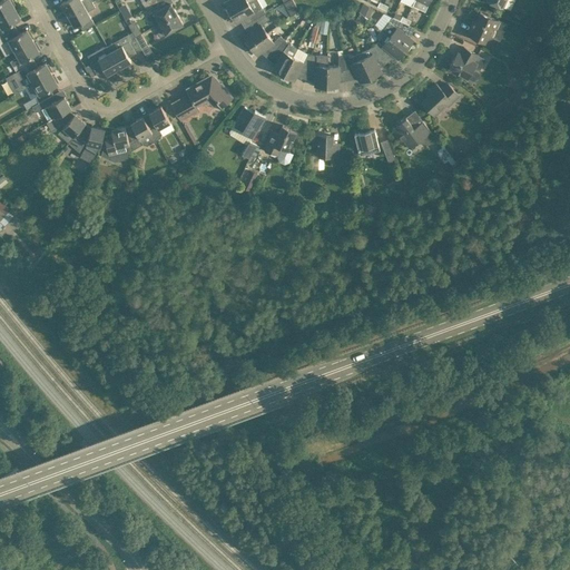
[(0,0),(0,15),(15,7),(13,5),(15,3),(12,0),(1,0),(0,0)]
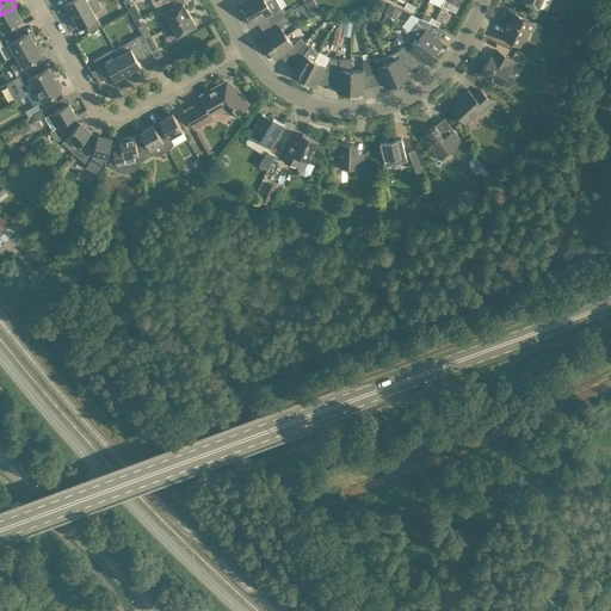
[(69,0),(66,2),(73,16),(99,0),(98,0),(69,0)]
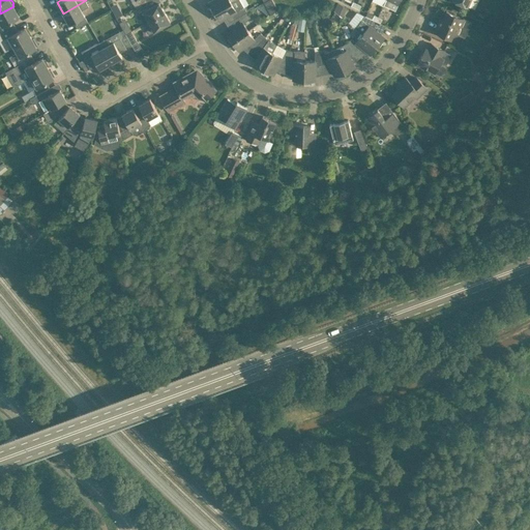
[(89,6),(86,0),(63,13),(69,24),(74,22),(78,27),(88,22),(82,10),(89,6)]
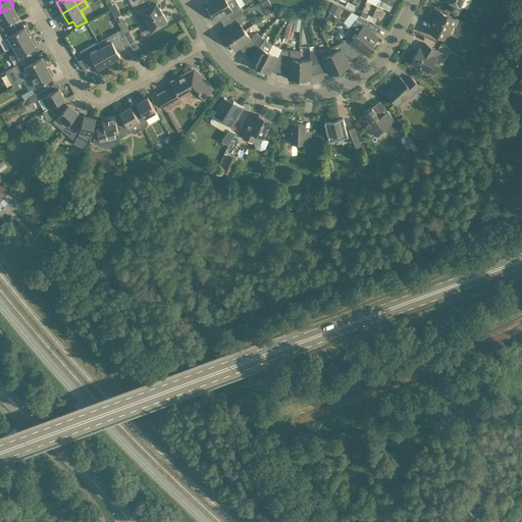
[(144,16),(146,20),(162,11),(157,2),(148,6),(145,0),(134,7),(140,18),(144,16)]
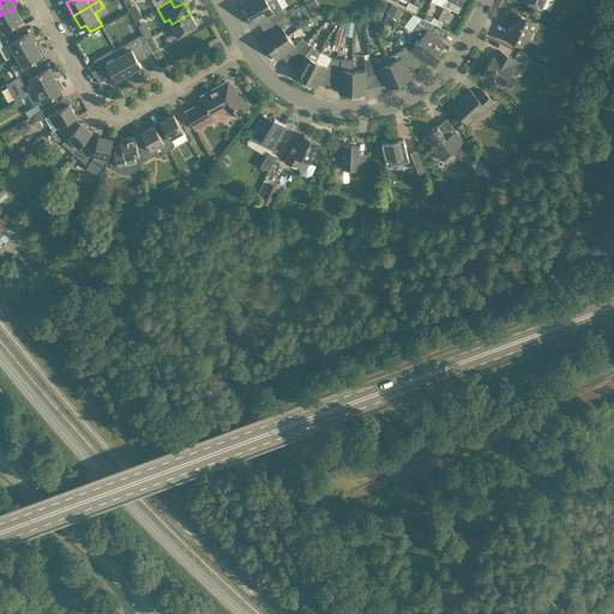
[(245,0),(242,1),(248,12),(270,0),(245,0)]
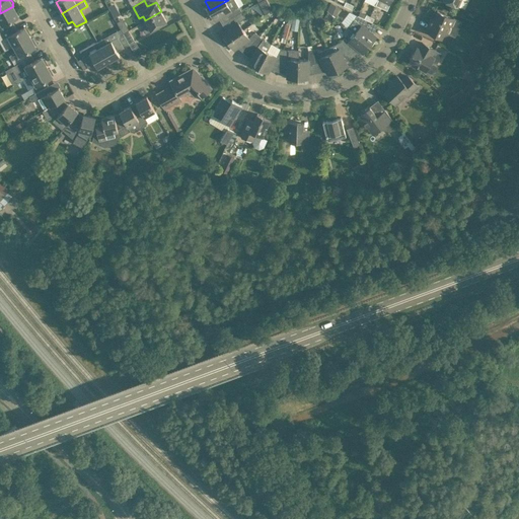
[(228,13),(230,18),(242,11),(235,0),(228,0),(210,10),(215,19),(228,13)]
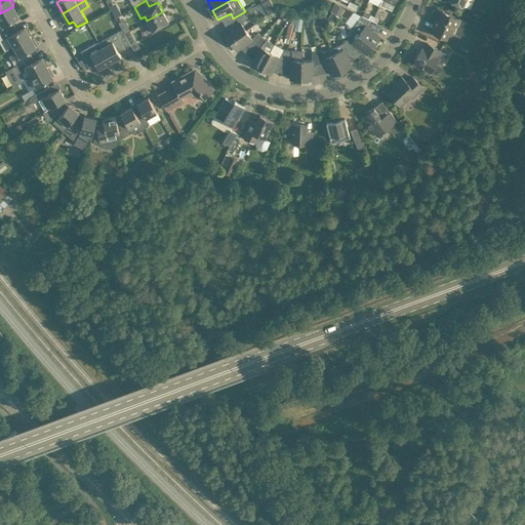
[(382,0),(380,5),(382,5),(392,10),(396,0),(382,0)]
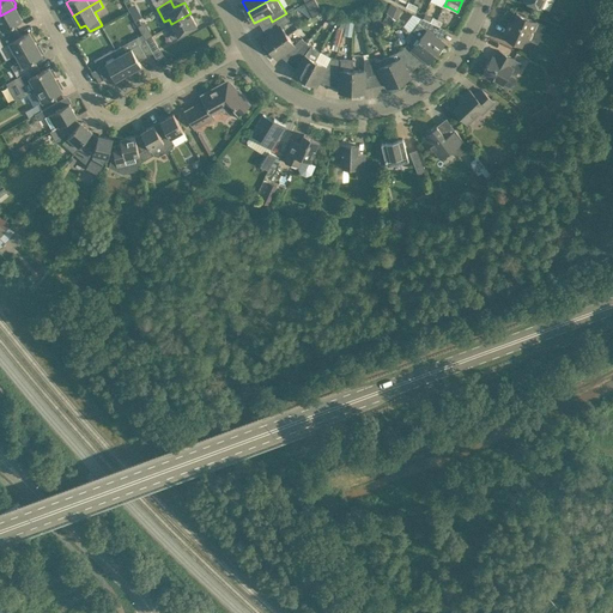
[(523,0),(534,5),(542,8),(542,7),(548,10),(553,0),(523,0)]
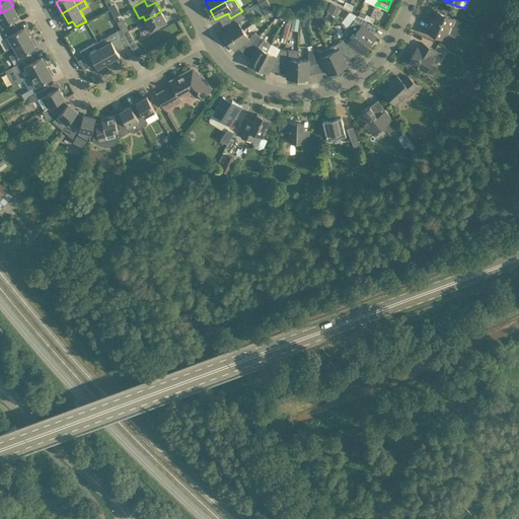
[(340,7),(334,4),(330,2),(327,10),(336,16),(340,7)]
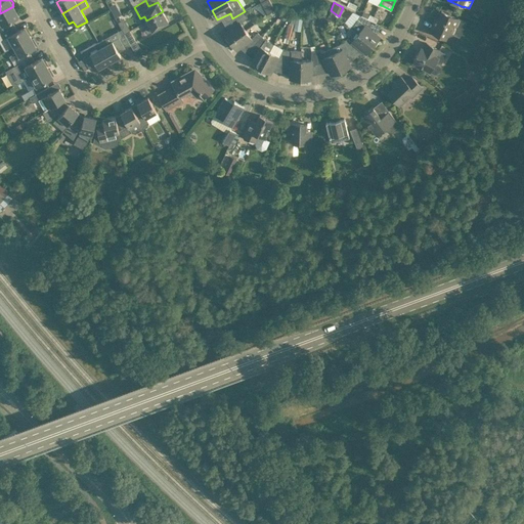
[(19,16),(18,14),(19,13),(16,7),(15,8),(13,6),(0,13),(0,33),(15,26),(12,20),(19,16)]
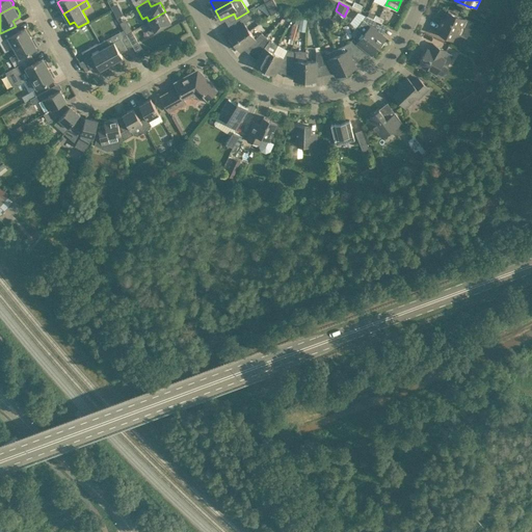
[(466,19),(457,15),(448,10),(442,24),(440,23),(436,31),(446,35),(453,38),(456,32),(459,33),(462,26),(471,29),(474,22),(466,19)]
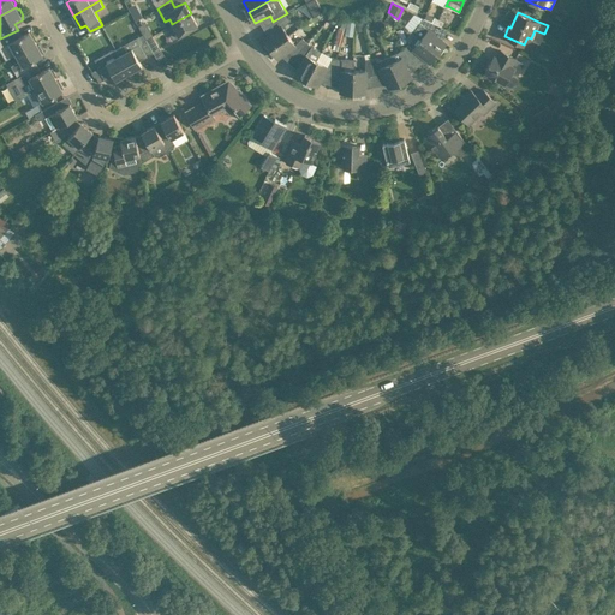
[(191,13),(172,24),(175,30),(171,33),(174,39),(198,25),(191,13)]
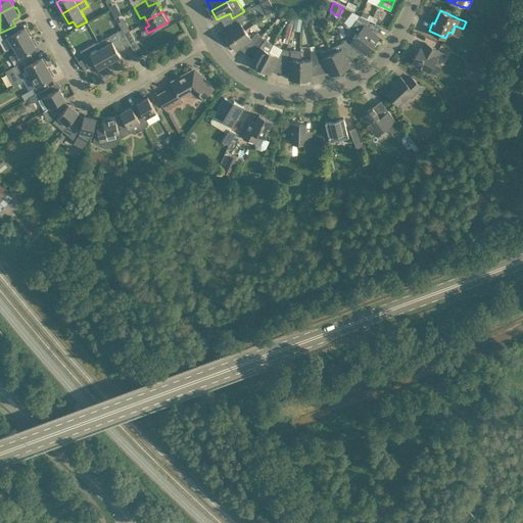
[(244,11),(232,18),(236,24),(224,32),(230,40),(245,30),(240,21),(247,17),(244,11)]
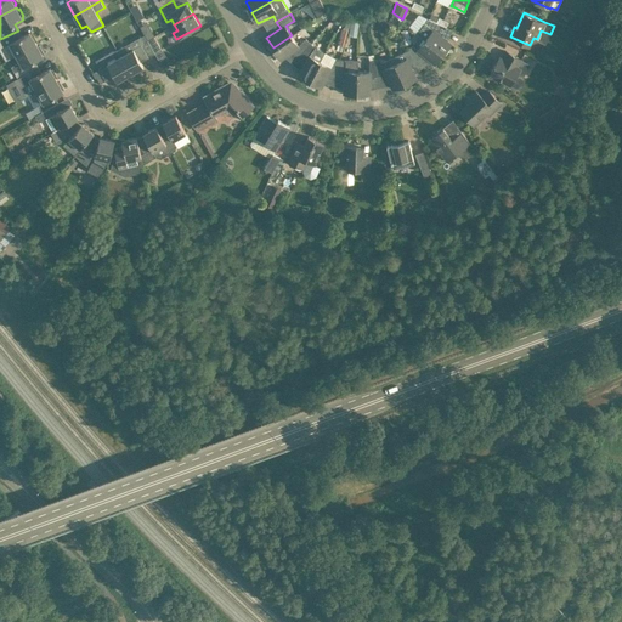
[(402,22),(393,15),(386,22),(396,29),(402,22)]
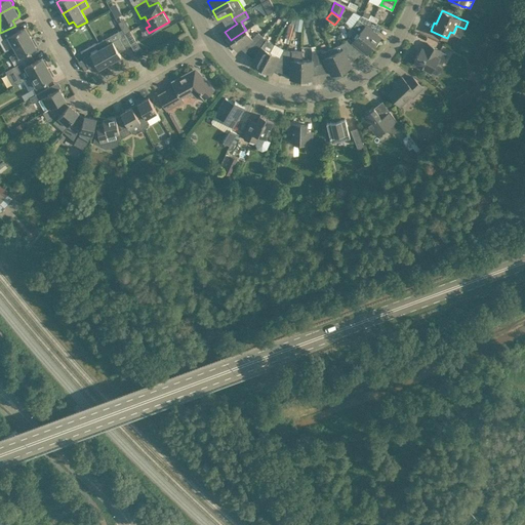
[(327,22),(323,13),(317,16),(321,25),(327,22)]
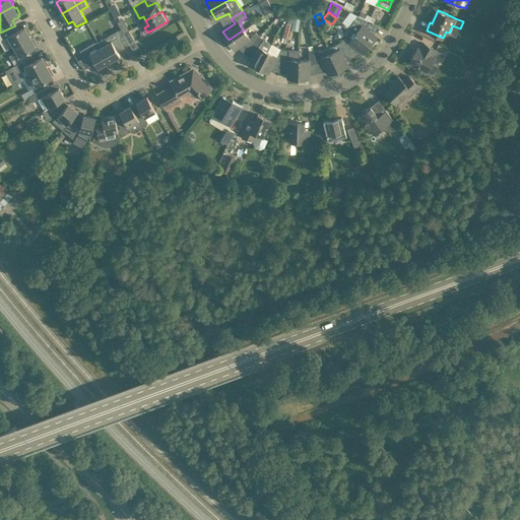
[(356,14),(347,26),(355,33),(371,44),(377,36),(366,26),(369,20),(365,18),(359,15),(356,14)]
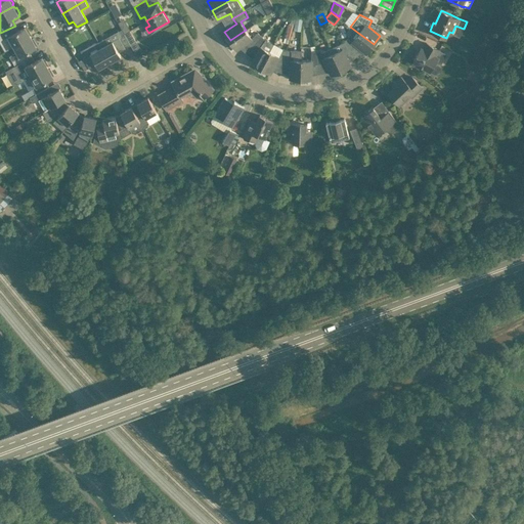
[(295,24),(296,17),(290,15),(289,15),(287,20),(295,24)]
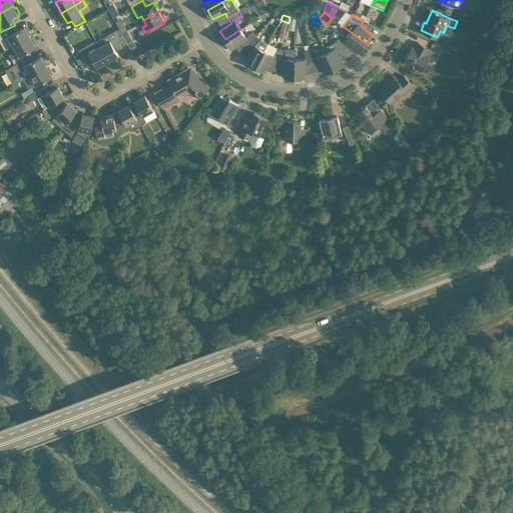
[(295,30),(296,18),(290,17),(288,29),(295,30)]
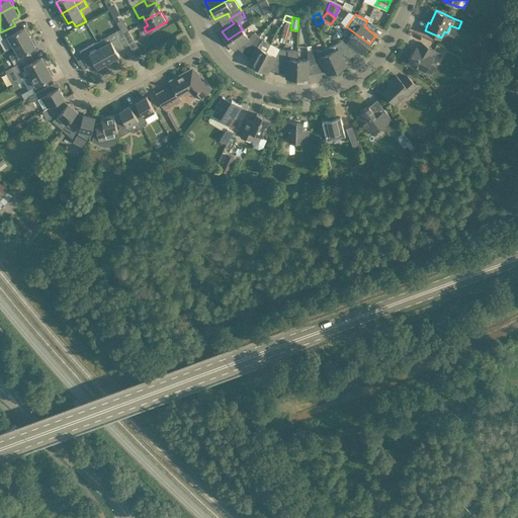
[(281,41),(285,42),(289,24),(286,23),(282,35),(283,35),(281,41)]
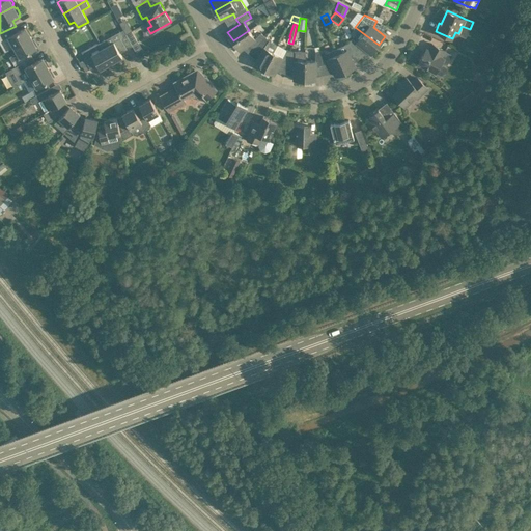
[(0,43),(5,52),(15,47),(31,37),(30,34),(31,34),(28,28),(27,28),(26,27),(19,31),(16,26),(0,33),(0,43)]
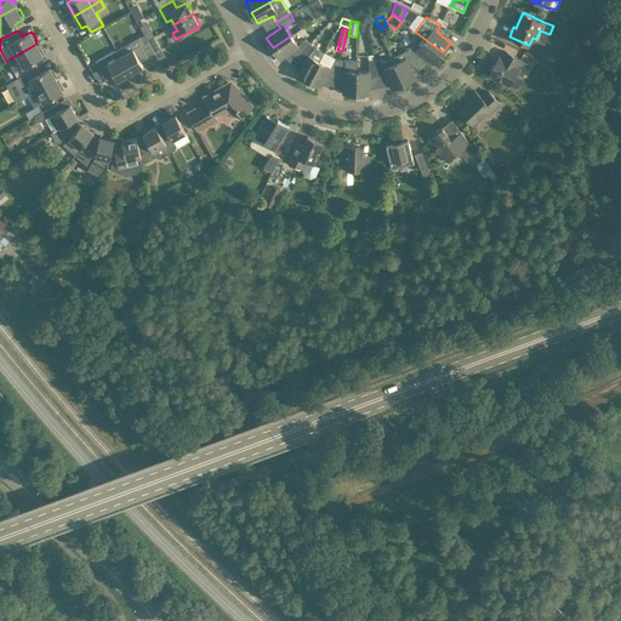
[(425,39),(415,32),(410,39),(414,43),(411,45),(408,49),(417,60),(422,53),(425,55),(431,60),(434,63),(443,52),(425,39)]
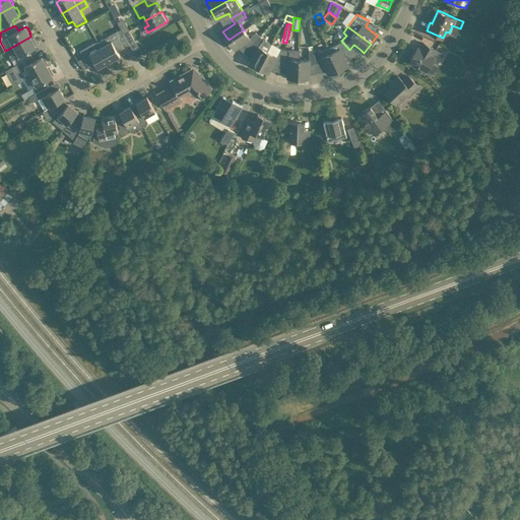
[(130,44),(123,33),(121,28),(117,30),(120,36),(105,44),(102,39),(98,41),(109,61),(120,55),(118,51),(130,44)]
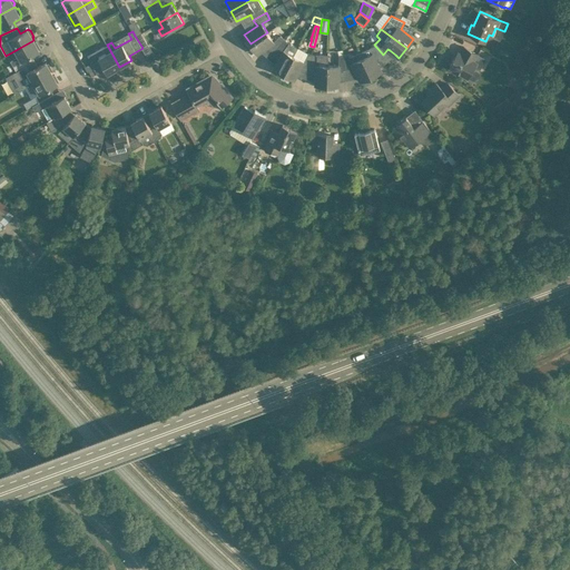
[(544,35),(538,31),(533,41),(539,45),(544,35)]
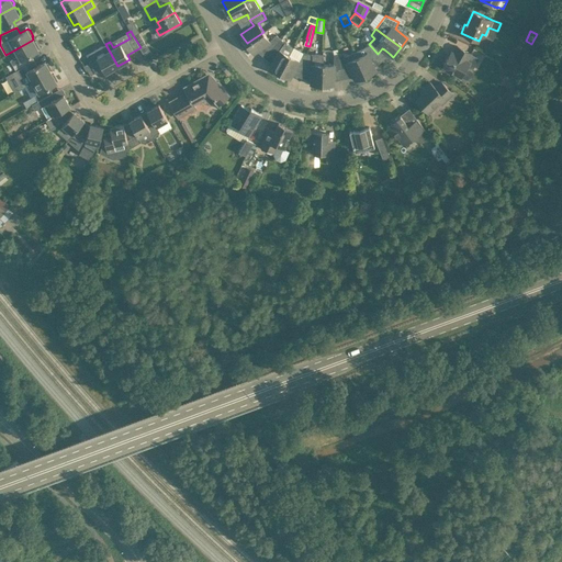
[(133,35),(141,47),(146,44),(139,32),(133,35)]
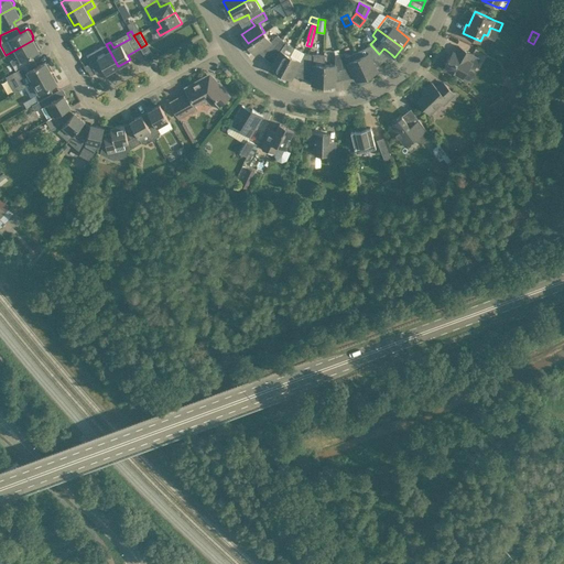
[(267,44),(272,49),(282,39),(277,34),(270,40),(264,32),(248,43),(255,53),(267,44)]
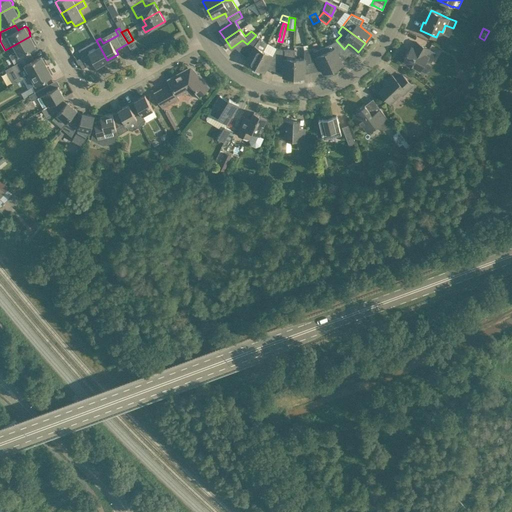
[(256,35),(247,44),(252,49),(246,61),(255,66),(268,43),(259,38),(256,35)]
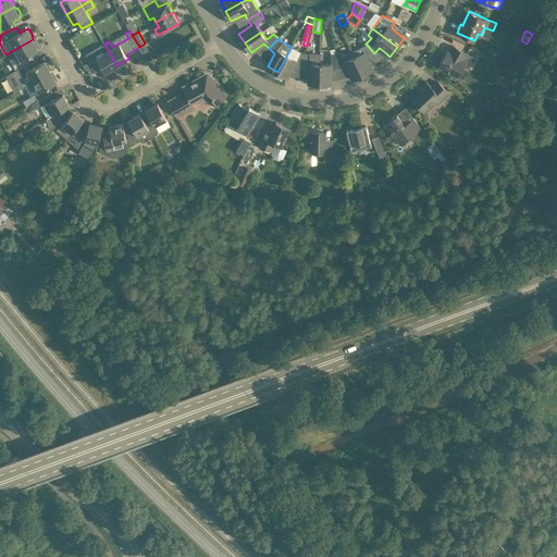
[(34,41),(33,39),(15,49),(19,54),(10,59),(16,70),(20,67),(35,59),(32,53),(39,49),(38,48),(39,47),(36,40),(34,41)]
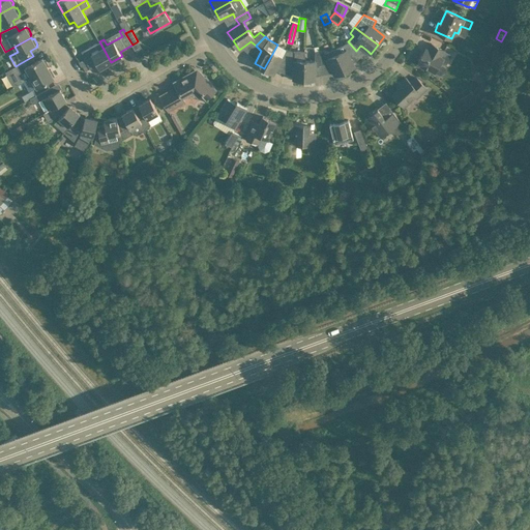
[(111,62),(99,41),(83,51),(86,57),(84,58),(90,68),(97,64),(100,68),(111,62)]
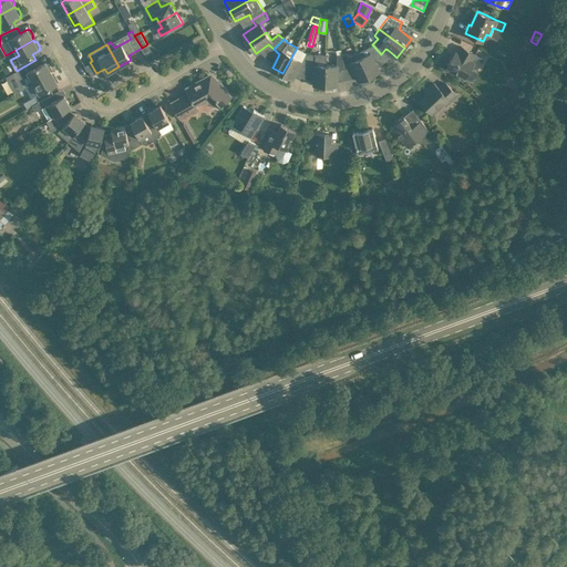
[(360,58),(369,75),(380,71),(378,68),(374,61),(373,58),(381,54),(372,44),(368,47),(363,49),(367,54),(360,58)]
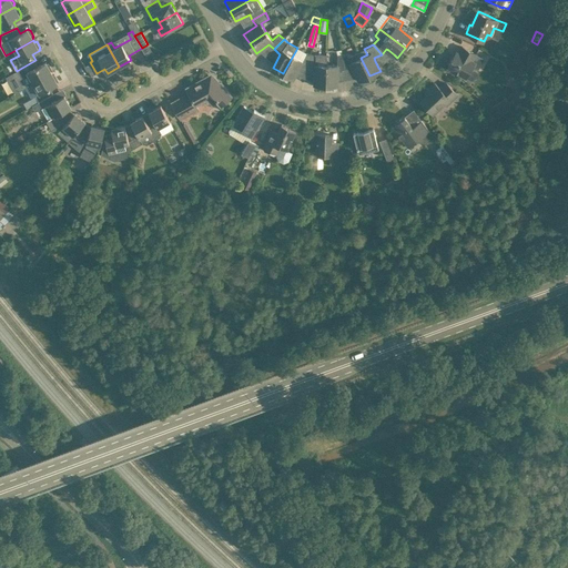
[(466,77),(472,81),(477,79),(479,74),(478,69),(473,66),(475,61),(473,60),(476,53),(463,46),(458,52),(456,51),(447,67),(466,77)]
